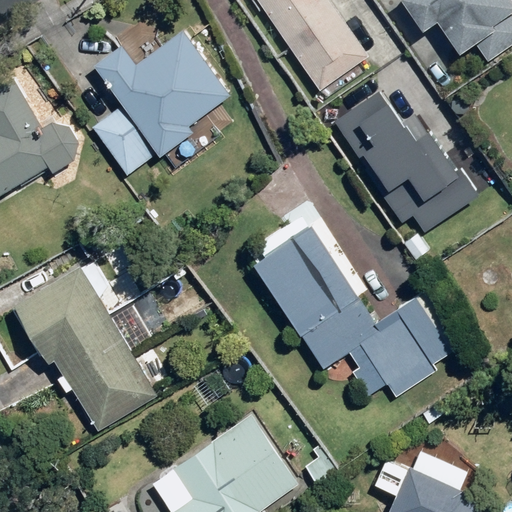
[(324,0),(254,0),(318,91),(365,59),(324,0)]
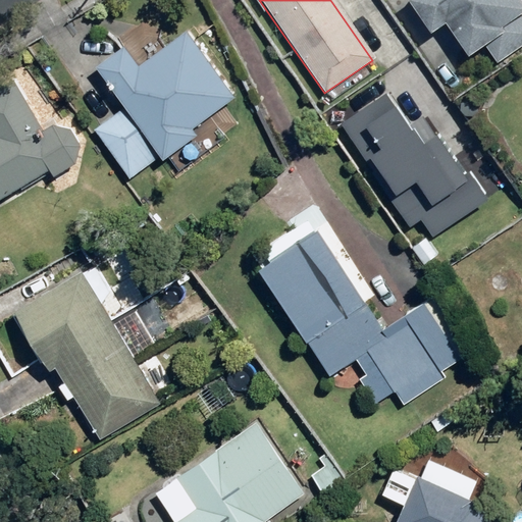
[(521,0),(433,0),(437,7),(449,0),(453,0),(472,31),(489,20),(506,47),(521,36),(521,2),(521,0)]
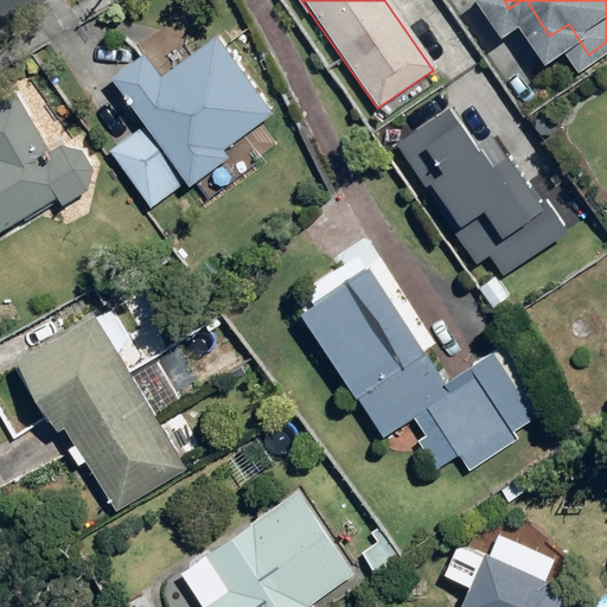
[(146,205),(180,179),(185,185),(192,179),(205,197),(275,144),(256,120),(268,109),(210,33),(155,76),(139,53),(104,80),(141,128),(107,153),(146,205)]
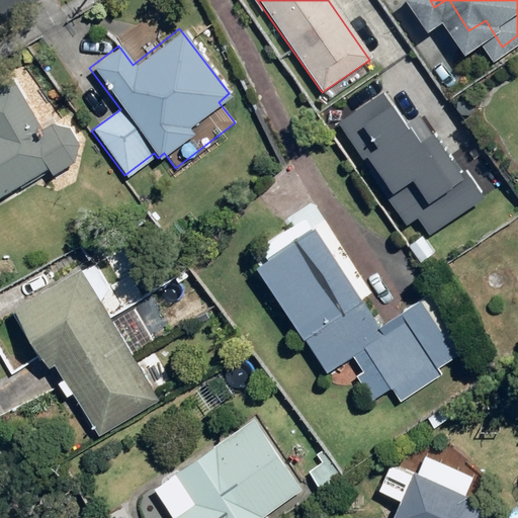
[(0,193),(45,168),(49,175),(71,162),(72,160),(73,159),(74,157),(75,156),(76,154),(76,152),(77,151),(77,149),(77,147),(77,145),(77,144),(77,142),(77,140),(76,138),(76,137),(75,135),(74,134),(73,132),(72,131),(71,128),(70,127),(69,126),(67,125),(66,124),(64,123),(63,122),(61,121),(60,121),(58,120),(56,120),(54,120),(53,120),(51,120),(49,120),(47,120),(39,125),(11,79),(0,85),(0,193)]
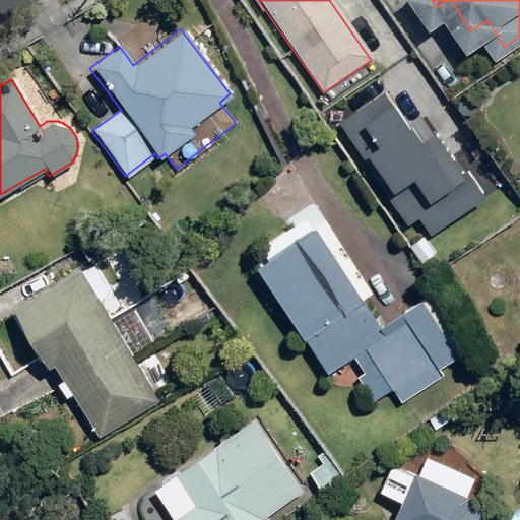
[(382,196),(405,228),(413,221),(427,239),(479,200),(430,132),(419,139),(382,86),(334,120),(386,193),(382,196)]
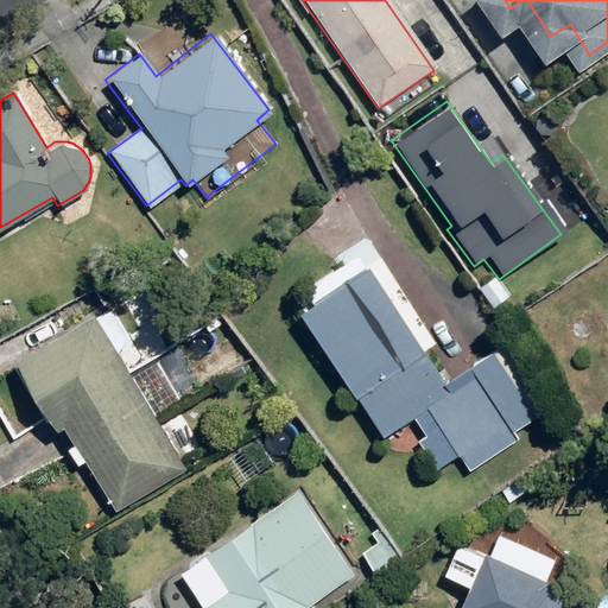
[(302,287),(311,303),(297,312),(380,441),(412,420),(422,436),(416,439),(434,467),(455,453),(467,472),(515,439),(511,434),(548,410),(504,342),(443,381),(422,348),(436,340),(382,258),(366,268),(355,253),(302,287)]
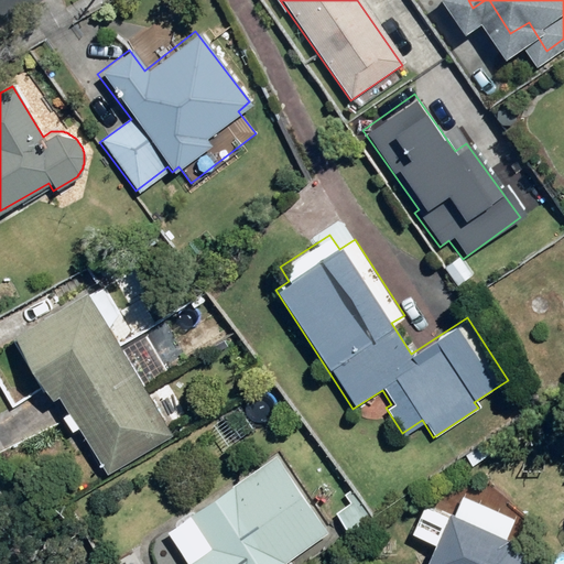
[(171,435),(104,322),(120,312),(102,283),(7,340),(42,400),(56,391),(106,474),(171,435)]
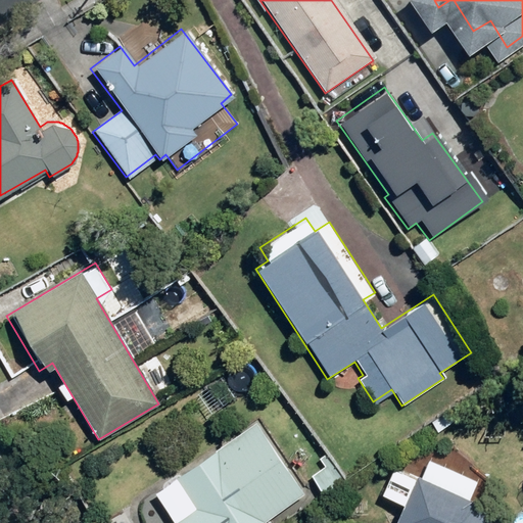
[(262,522),(305,492),(254,420),(150,493),(172,522),(170,522),(262,522)]
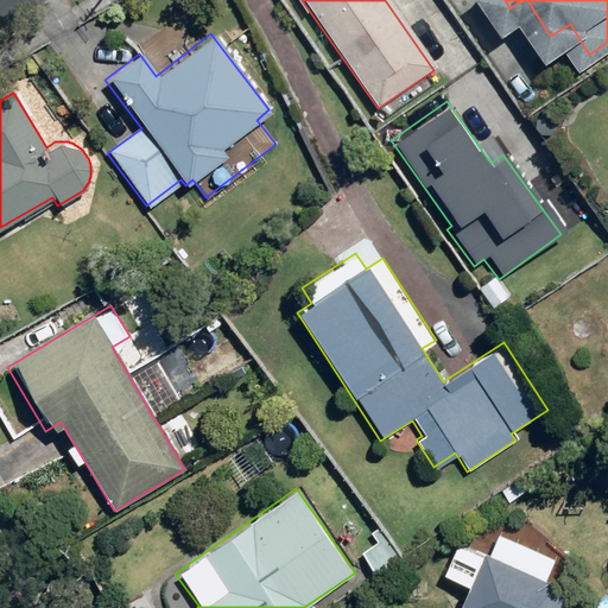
[(443,574),(463,584),(454,607),(562,607),(543,587),(550,561),(496,533),(487,555),(456,546),(443,574)]
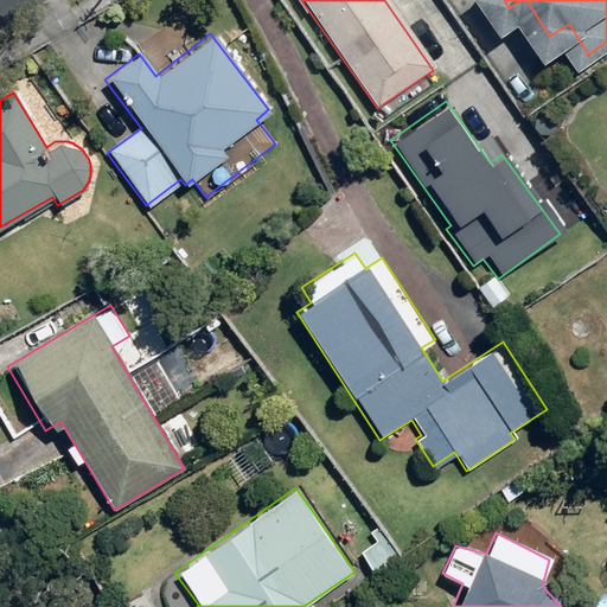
[(395,558),(382,538),(358,553),(371,573),(395,558)]
